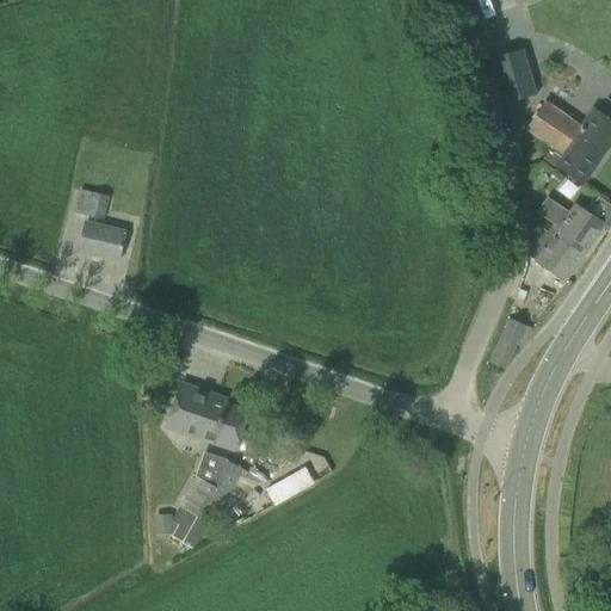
[(523,50),(489,60),(504,106),(536,97),(523,50)]
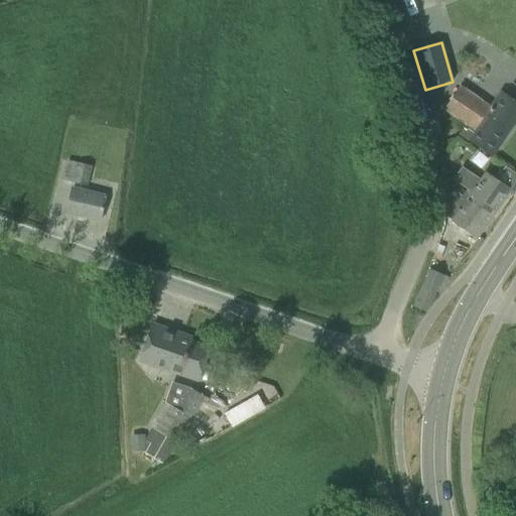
[(459,135),(491,157),(514,124),(482,102),(492,87),(491,87),(469,73),(443,110),(465,125),(459,135)]
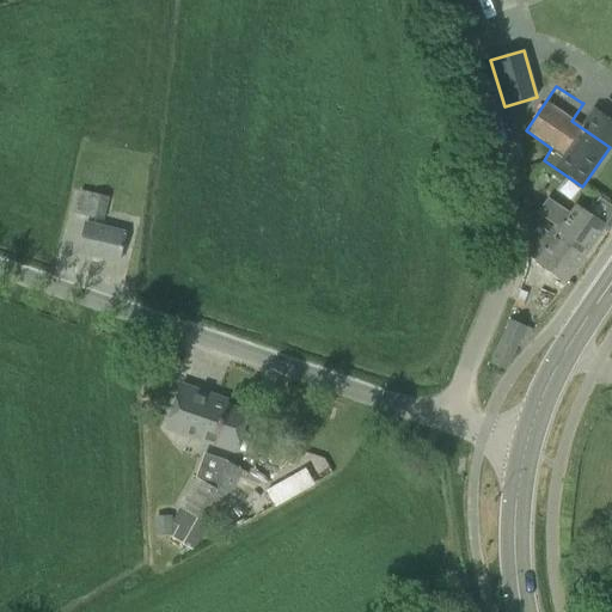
[(103,221),(109,199),(81,191),(75,214),(103,221)]
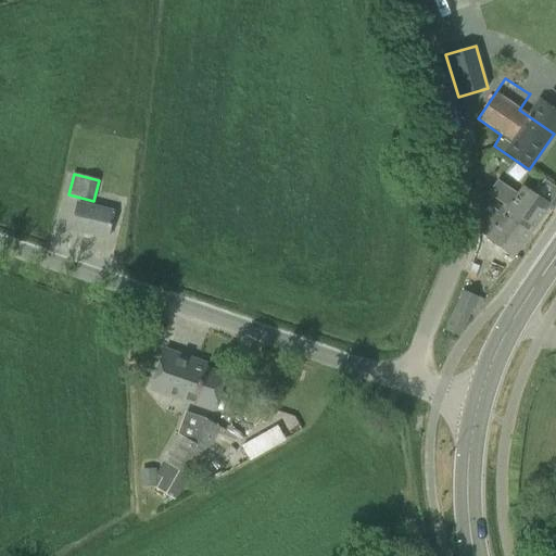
[(498,180),(489,194),(503,204),(500,210),(506,214),(531,231),(547,206),(532,196),(523,190),(519,196),(498,180)]
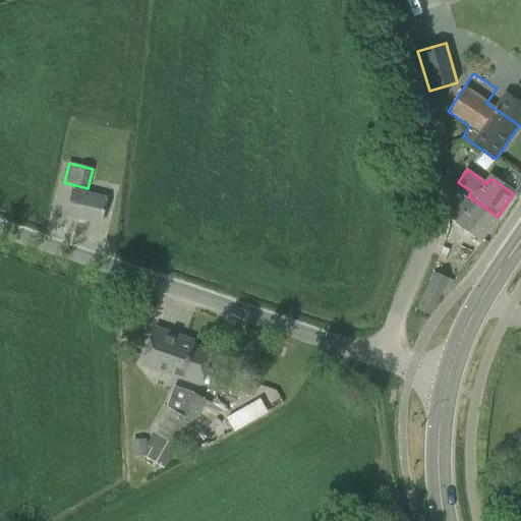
[(453,188),(447,194),(449,218),(481,240),(496,219),(498,217),(474,200),(468,196),(467,197),(453,188)]
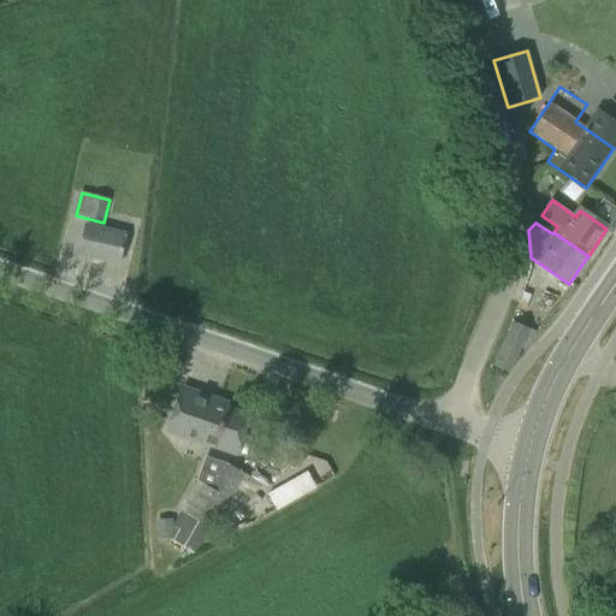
[(78,254),(119,264),(126,234),(86,224),(78,254)]
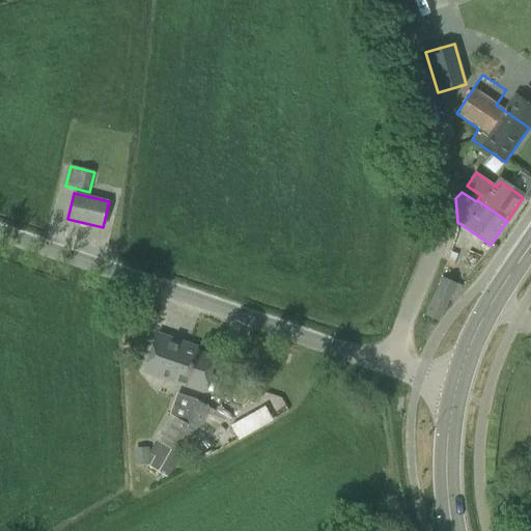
[(424,315),(438,322),(455,284),(443,278),(424,315)]
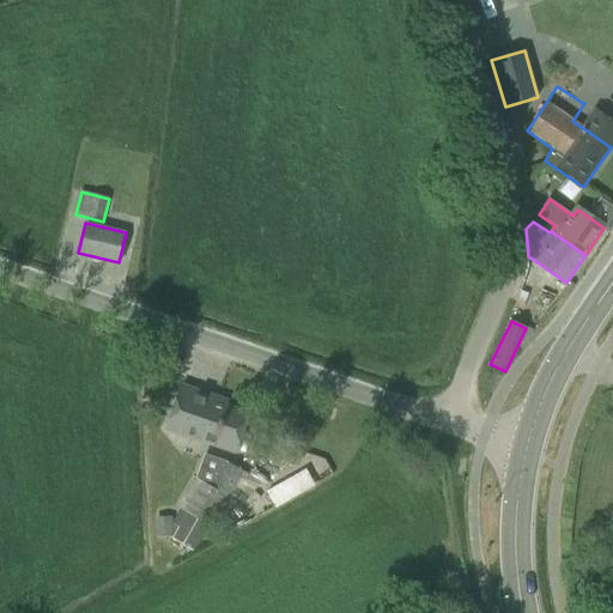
[(167,430),(234,453),(248,413),(214,402),(217,398),(181,386),(167,430)]
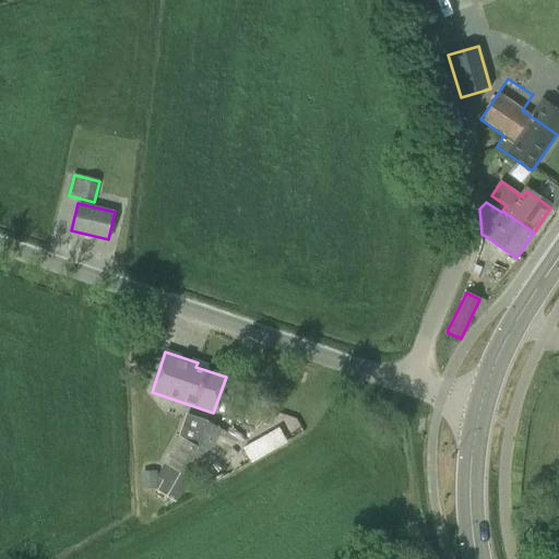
[(163,480),(156,491),(176,502),(189,479),(195,483),(206,462),(218,471),(237,454),(232,448),(235,445),(238,447),(244,437),(229,428),(226,432),(205,420),(191,444),(179,437),(156,477),(163,480)]
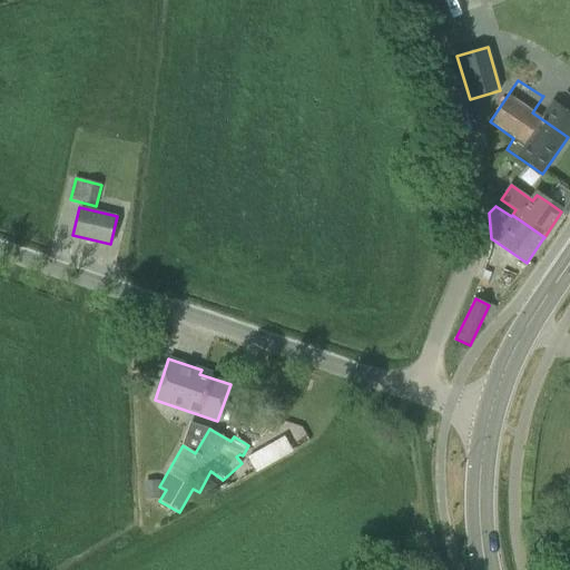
[(258,471),(296,451),(286,434),(249,455),(258,471)]
